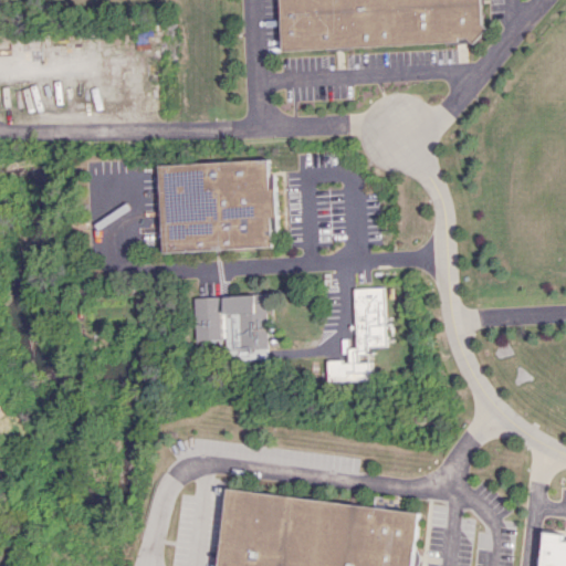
[(280,0),(283,49),(481,41),(479,0),(280,0)]
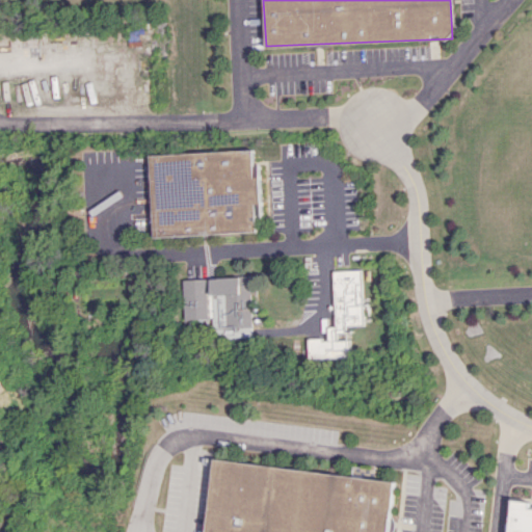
[(154,236),(149,154),(253,148),(254,164),(258,164),(261,214),(256,215),(257,230),(154,236)]
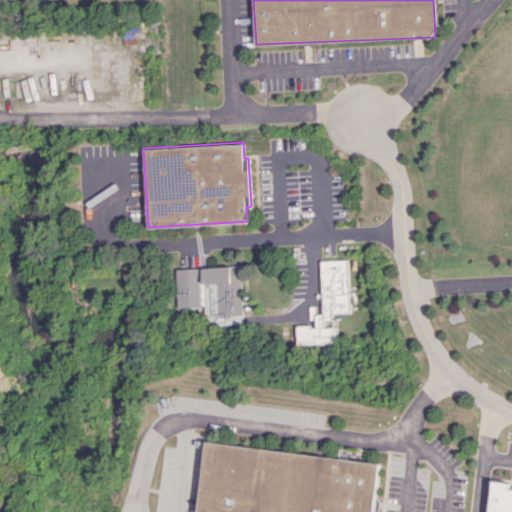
[(320,261),(322,314),(315,314),(315,325),(296,326),(297,345),(336,343),(335,313),(349,313),(347,260),(320,261)]
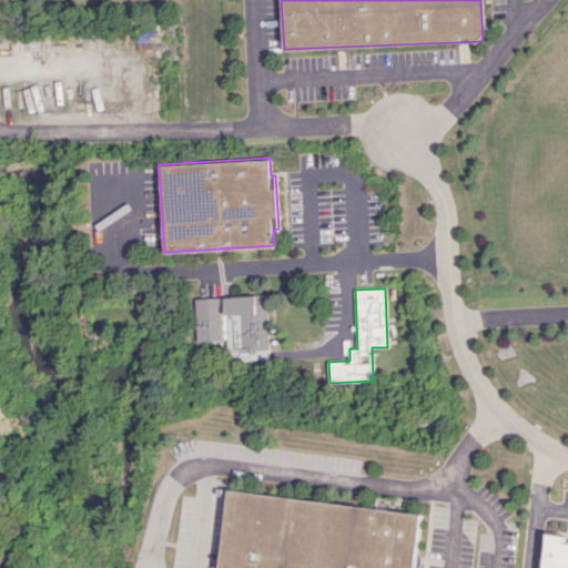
[(195,297),(196,346),(226,345),(226,361),(270,359),(269,312),(273,312),(273,295),(195,297)]
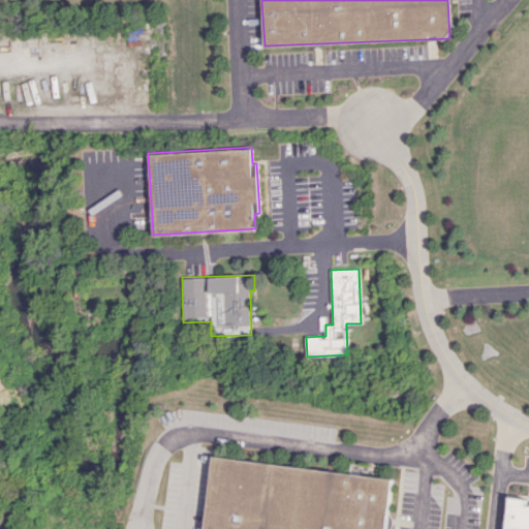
[(385,528),(392,477),(213,458),(205,528),(385,528)]
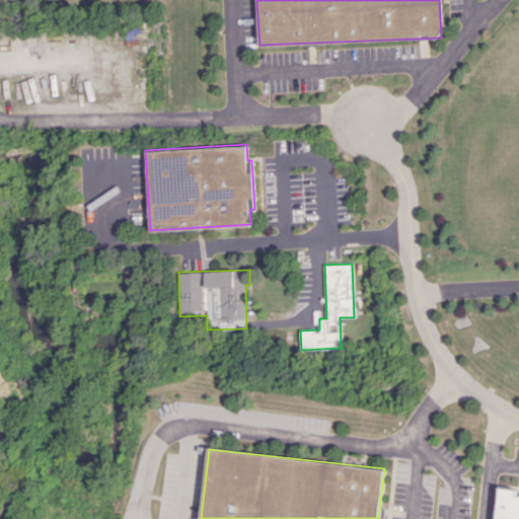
[(518,518),(518,492),(517,492),(517,490),(498,488),(494,518),(518,518)]
